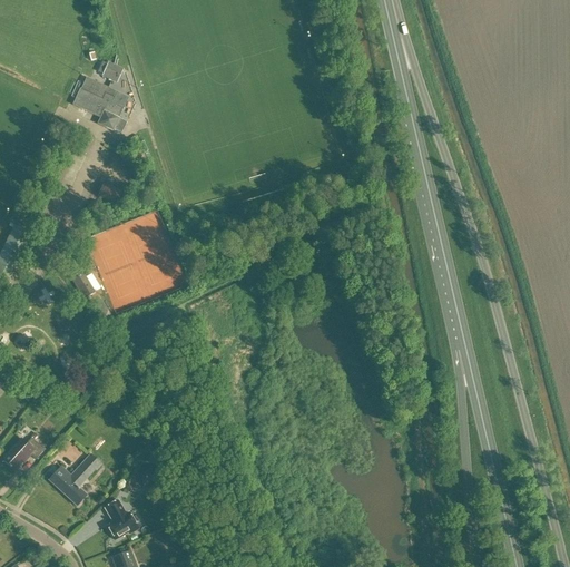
[(110,61),(105,74),(119,80),(125,68),(110,61)]
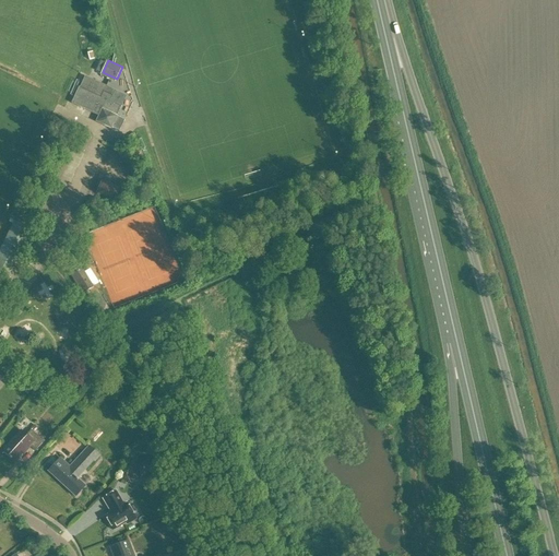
[(78,86),(71,102),(98,115),(96,120),(110,128),(110,127),(119,130),(125,119),(117,115),(121,106),(108,99),(115,87),(84,74),(79,86),(78,86)]
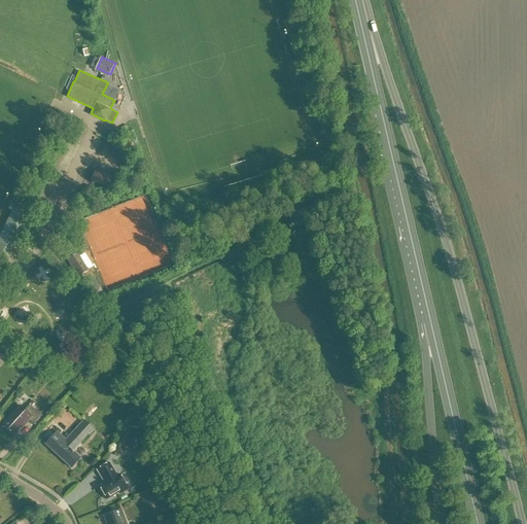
[(71,114),(69,120),(76,124),(79,118),(71,114)]
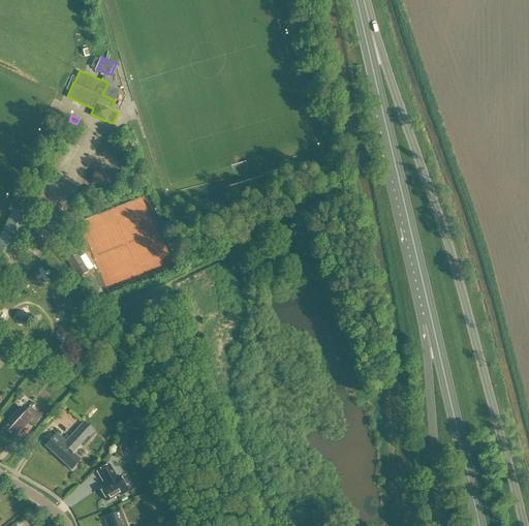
[(91,180),(109,188),(114,177),(96,168),(91,180)]
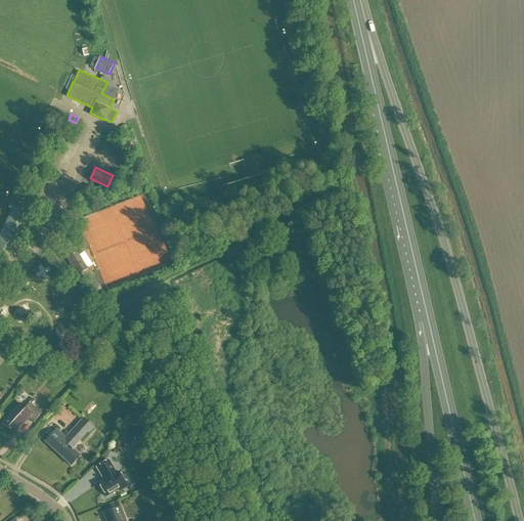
[(13,207),(0,235),(0,263),(3,265),(28,213),(13,207)]
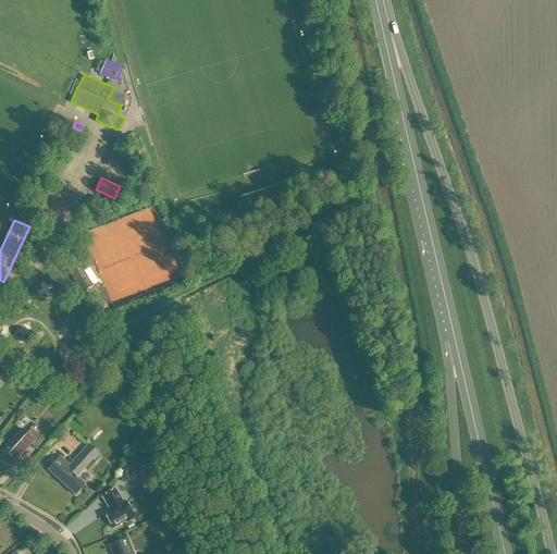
[(79,267),(75,260),(70,263),(73,270),(71,272),(82,290),(93,283),(82,265),(79,267)]
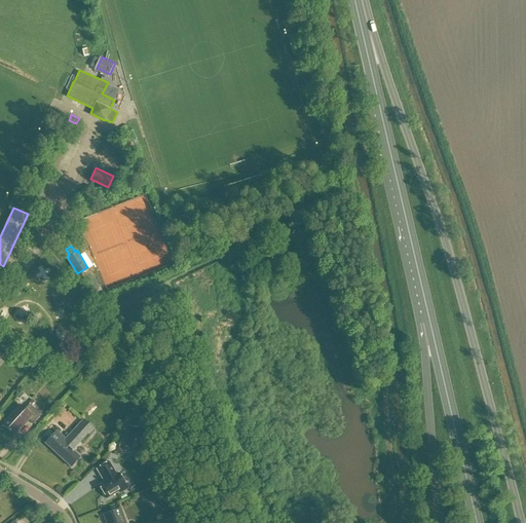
[(41,413),(30,402),(25,408),(20,403),(2,422),(13,433),(23,422),(24,423),(32,415),(36,419),(41,413)]
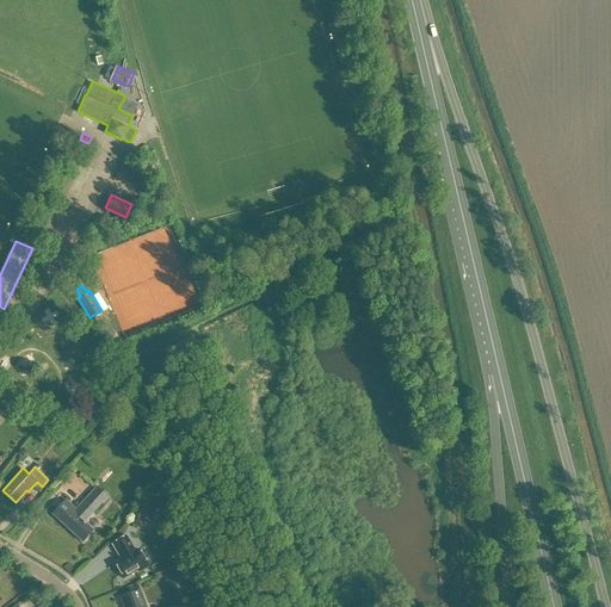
[(110,495),(98,484),(76,507),(66,497),(51,513),(82,540),(93,528),(85,520),(103,501),(104,502),(110,495)]
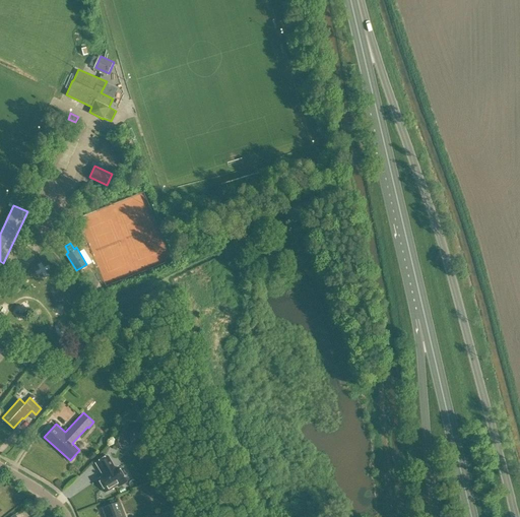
[(134,443),(137,436),(127,432),(124,439),(134,443)]
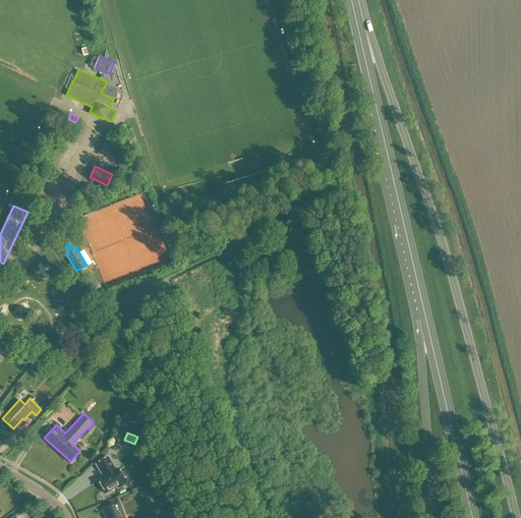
[(108,456),(96,463),(101,472),(102,472),(104,475),(98,479),(102,485),(101,487),(102,490),(105,491),(106,493),(118,485),(119,486),(126,482),(118,467),(115,469),(108,456)]
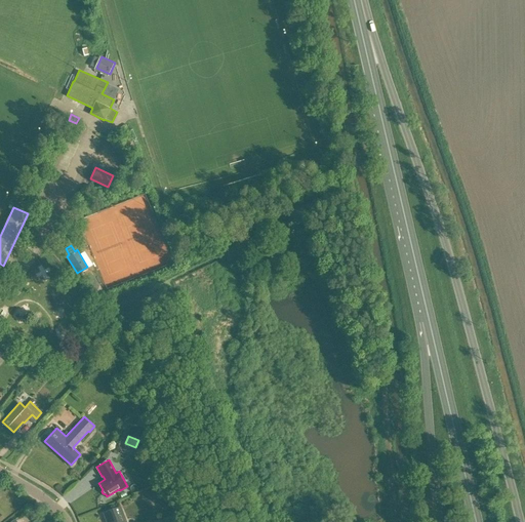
[(125,521),(120,506),(104,513),(107,521),(149,521),(147,521),(125,521)]
